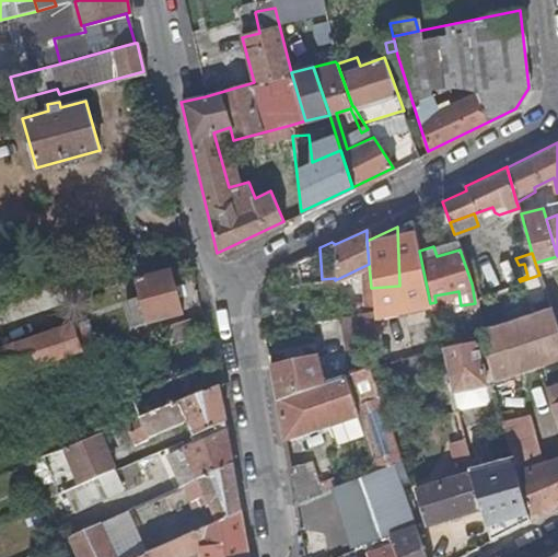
[(130,325),(183,311),(170,267),(134,278),(138,292),(123,298),(130,325)]
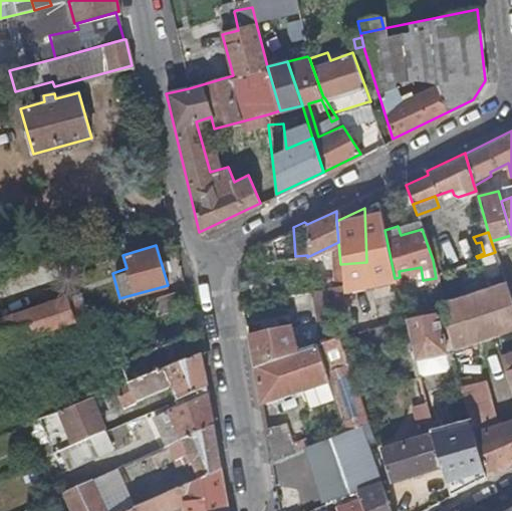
[(485,277),(501,271),(495,252),(477,258),(485,277)]
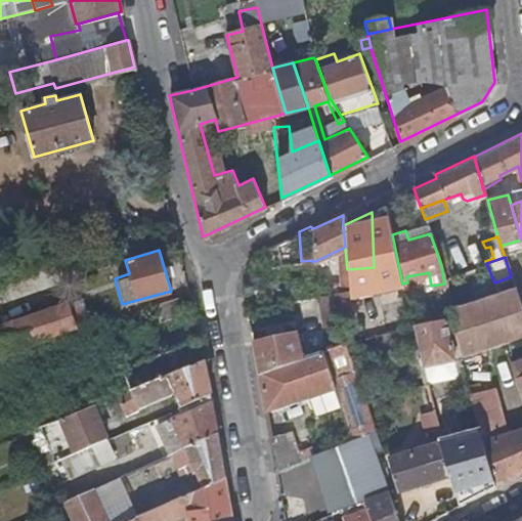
[(521,308),(520,301),(511,276),(494,283),(497,292),(454,307),(450,284),(444,284),(450,317),(462,355),(521,336),(521,308)]
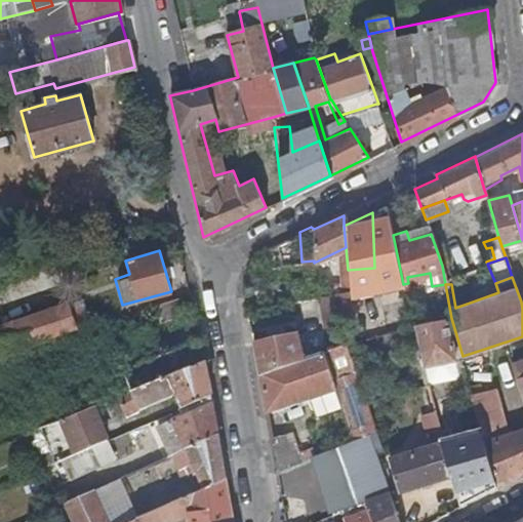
[(192,311),(188,293),(153,305),(158,321),(192,311)]
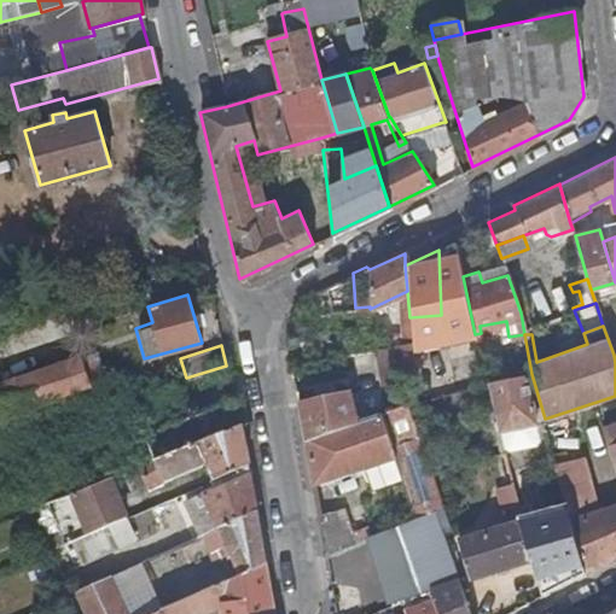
[(0,410),(3,417),(4,417),(91,387),(105,382),(96,352),(81,357),(80,354),(0,381),(0,410)]
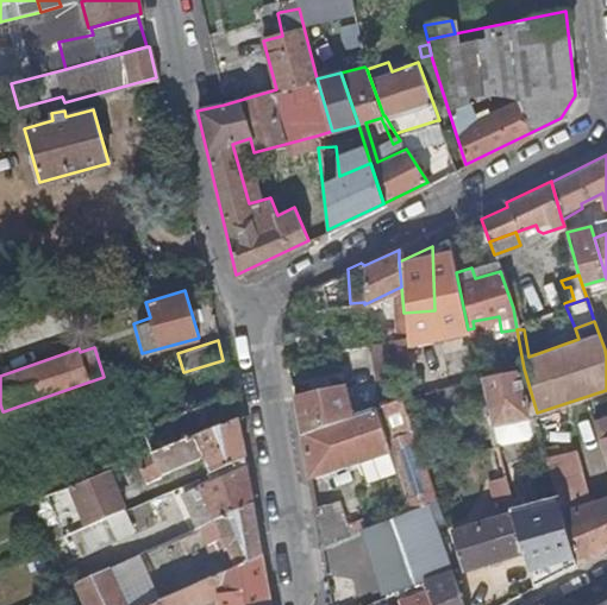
[(489,426),(527,416),(520,370),(518,370),(515,361),(493,366),(494,373),(485,376),(482,376),(492,413),(487,414),(489,426)]
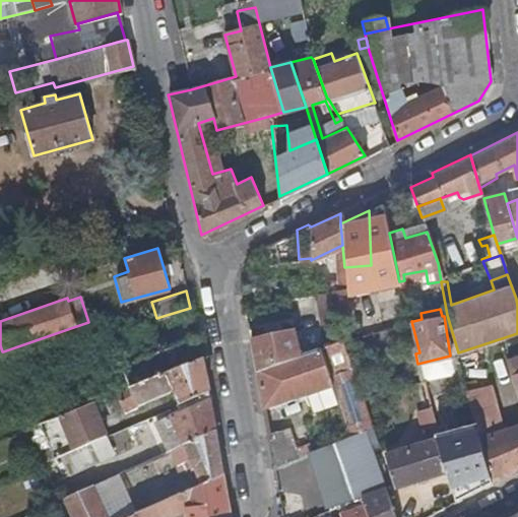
[(255,370),(301,353),(295,327),(249,338),(255,370)]
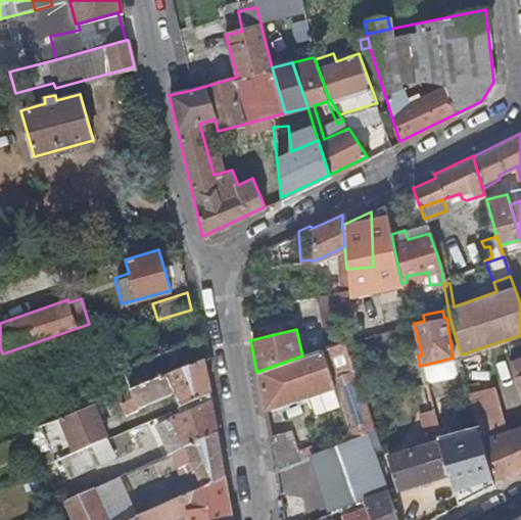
[(342,333),(344,340),(351,338),(350,330),(342,333)]
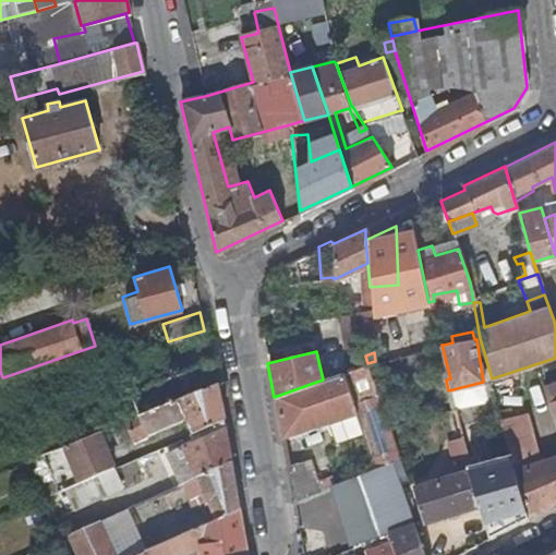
[(217,385),(212,361),(130,395),(139,417),(217,385)]
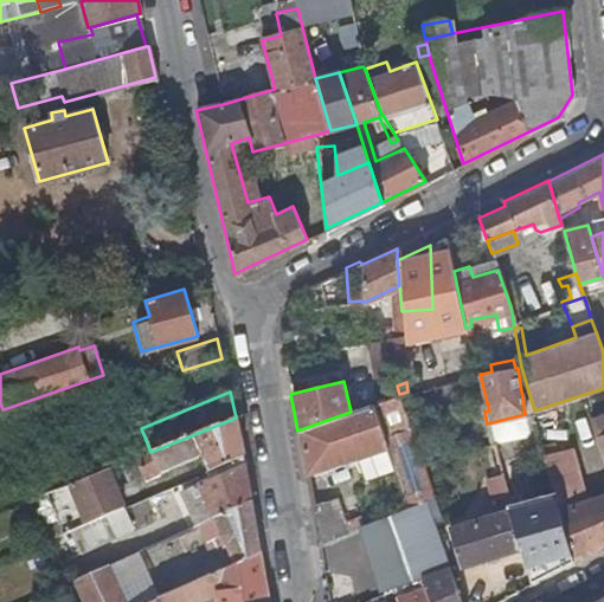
[(431,601),(462,601),(432,520),(441,518),(399,394),(351,412),(297,431),(306,474),(340,463),(352,497),(313,511),(317,541),(378,520),(384,538),(368,544),(385,594),(396,589),(423,580),(431,601)]
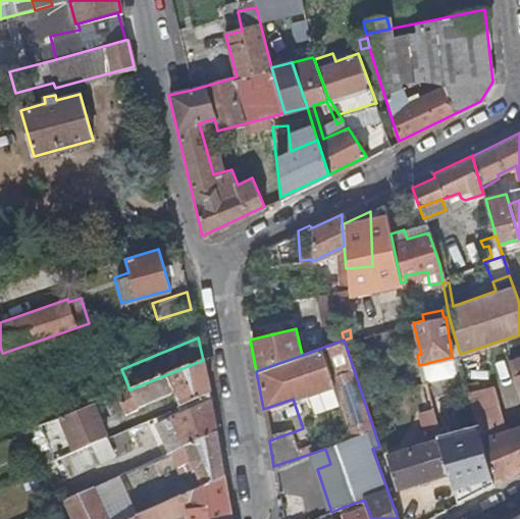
[(495,483),(519,471),(519,425),(505,430),(489,384),(483,385),(474,357),(458,361),(460,365),(495,481),(495,483)]
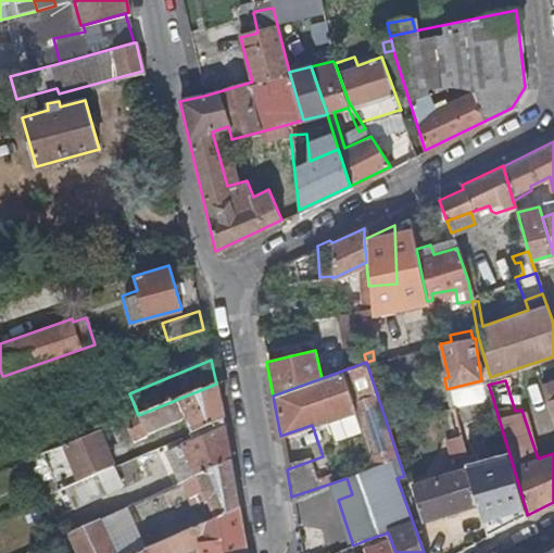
[(553,381),(543,386),(553,419),(553,381)]
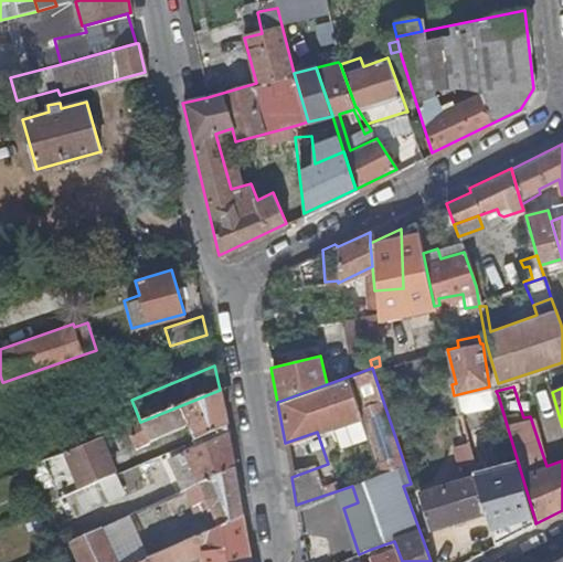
[(225,425),(220,390),(140,422),(126,428),(134,446),(187,425),(193,439),(225,425)]
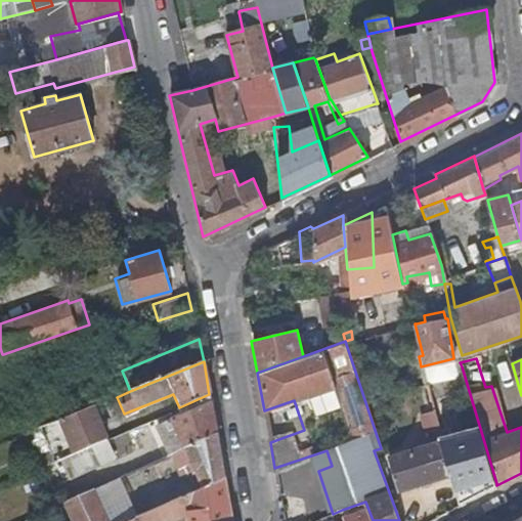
[(130,391),(122,371),(83,386),(92,406),(103,402),(109,400),(117,397),(130,391)]
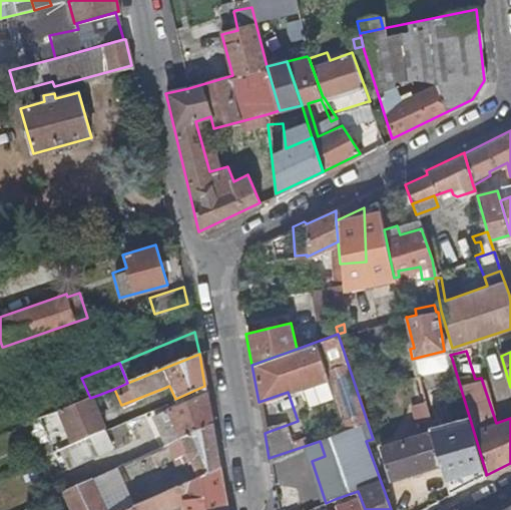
[(390,480),(440,464),(431,432),(433,431),(418,374),(416,375),(413,376),(419,400),(416,401),(418,419),(415,425),(418,437),(380,449),(390,480)]
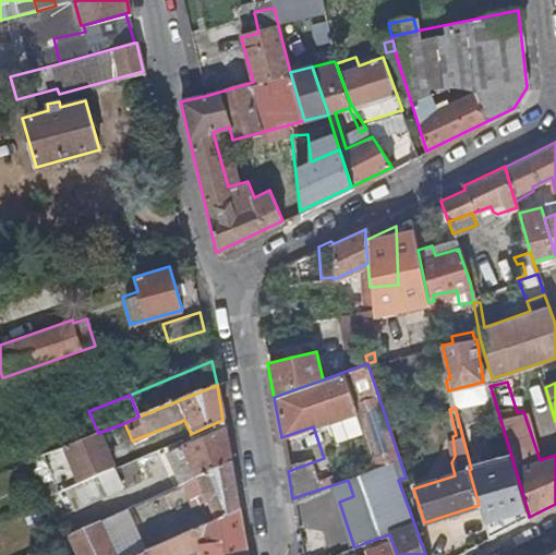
[(230,459),(222,420),(191,434),(188,435),(191,443),(181,447),(194,475),(230,459)]
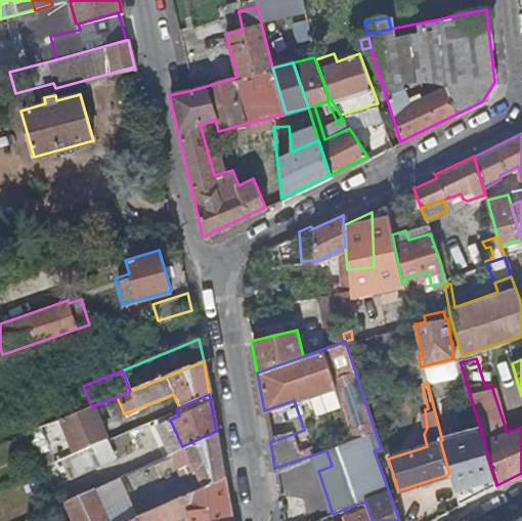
[(92,406),(61,420),(73,452),(104,439),(92,406)]
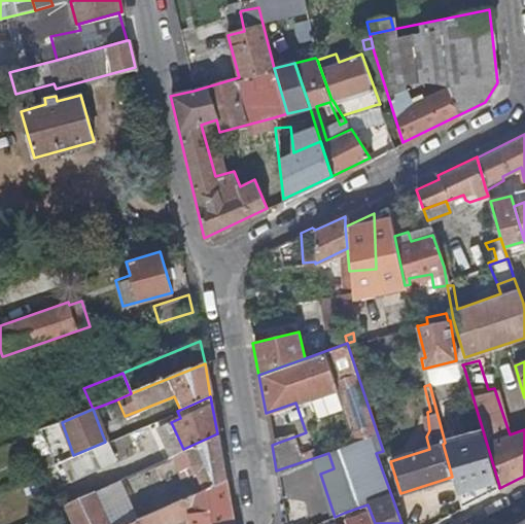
[(225,480),(217,433),(183,449),(184,449),(194,468),(186,473),(188,478),(196,475),(203,490),(225,480)]
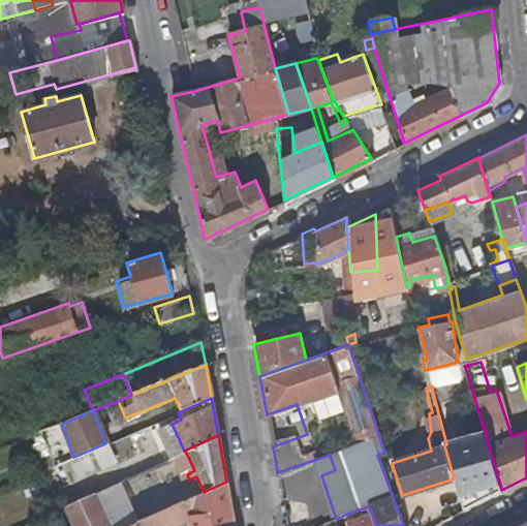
[(59,463),(45,469),(64,506),(71,503),(63,483),(67,482),(59,463)]
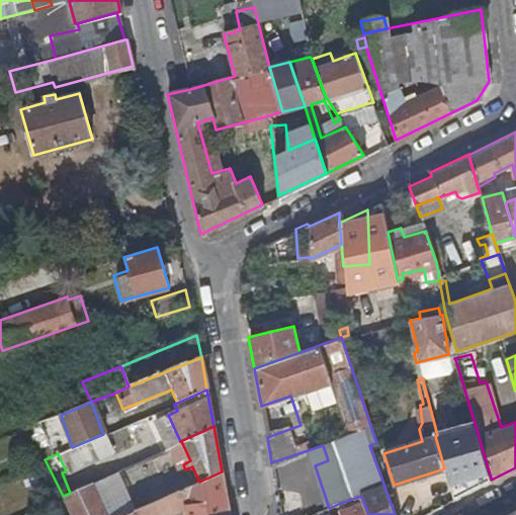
[(229,514),(222,471),(199,482),(136,512),(137,514),(176,514),(187,510),(188,514),(229,514)]
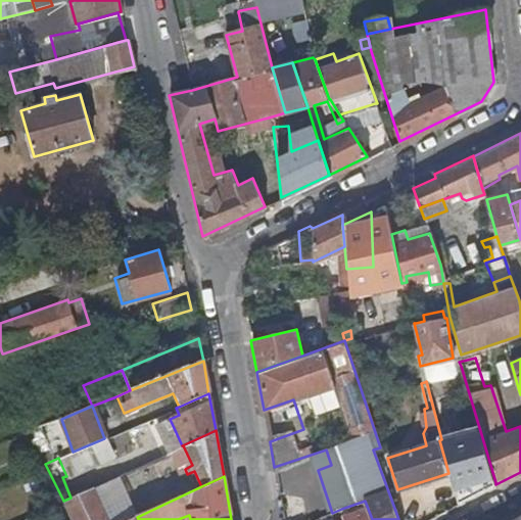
[(114,484),(112,478),(70,498),(63,501),(72,519),(105,519),(94,494),(114,484)]
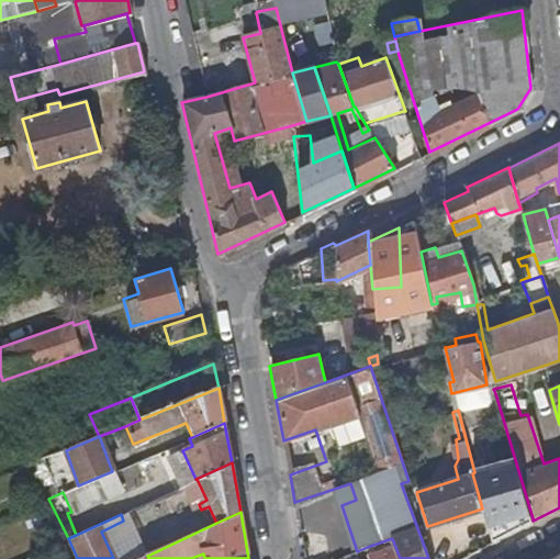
[(305,556),(320,552),(314,529),(300,533),(305,556)]
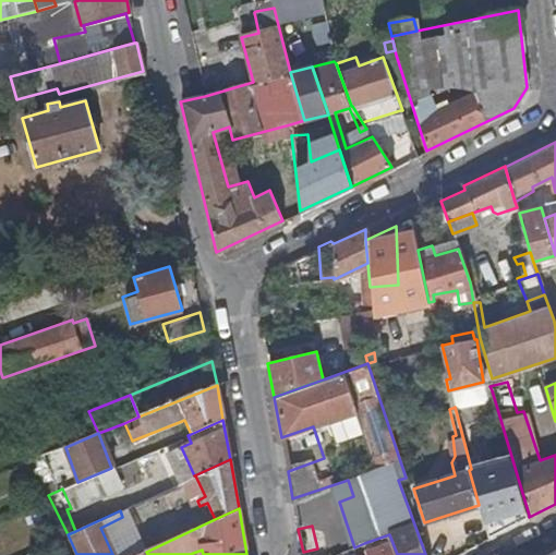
[(397,554),(389,534),(364,543),(366,550),(364,552),(365,554),(397,554)]
